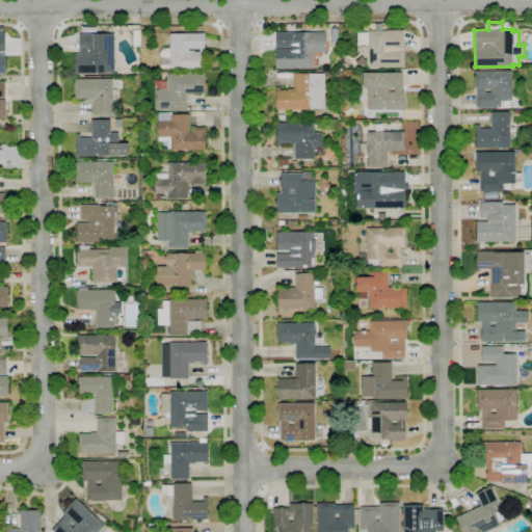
[(404,68),(369,68),(369,31),(386,31),(386,30),(403,30),(404,68)]
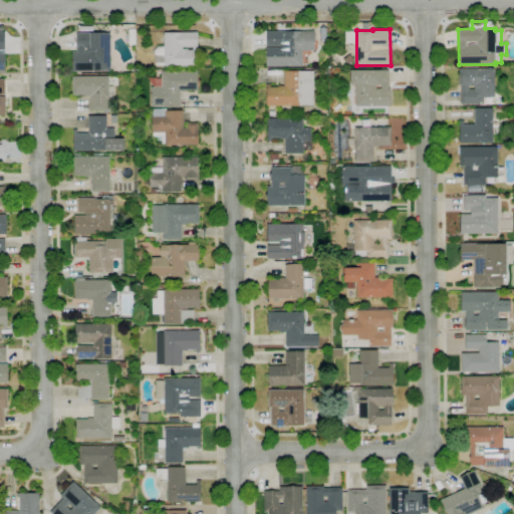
[(266,66),(266,47),(280,47),(280,46),(266,46),(266,31),(314,31),(314,50),(301,50),(302,66),(266,66)]
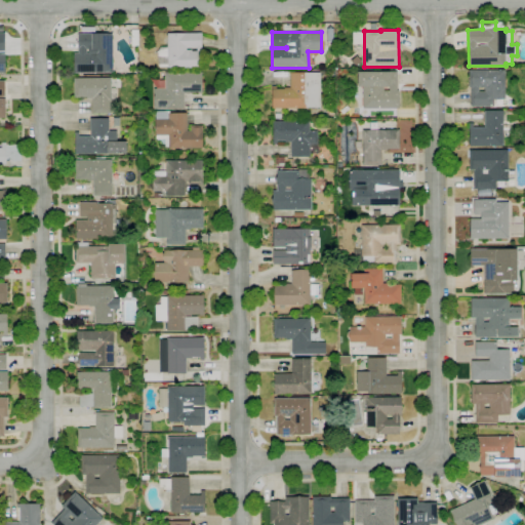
[(167,69),(167,67),(159,67),(156,52),(160,47),(167,47),(167,34),(201,33),(202,68),(167,69)]
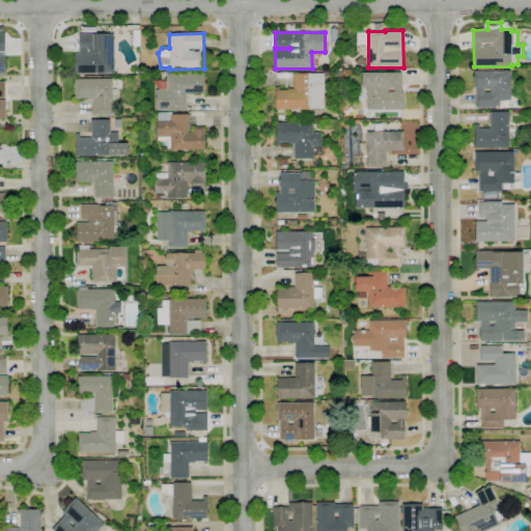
[(75,74),(75,54),(79,54),(79,34),(113,34),(114,73),(75,74)]
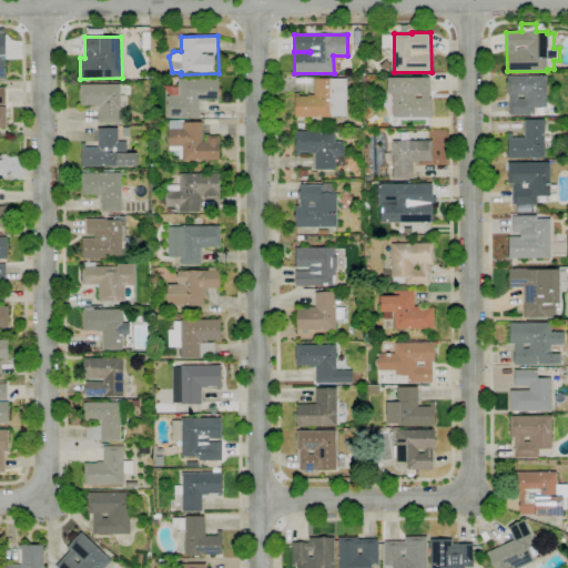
[(294,118),(294,97),(294,93),(298,93),(298,97),(307,97),(307,94),(314,94),(314,79),(330,78),(330,79),(346,79),(346,77),(354,77),(354,75),(363,75),(363,81),(354,81),(354,83),(346,83),(346,117),(330,117),(294,118)]
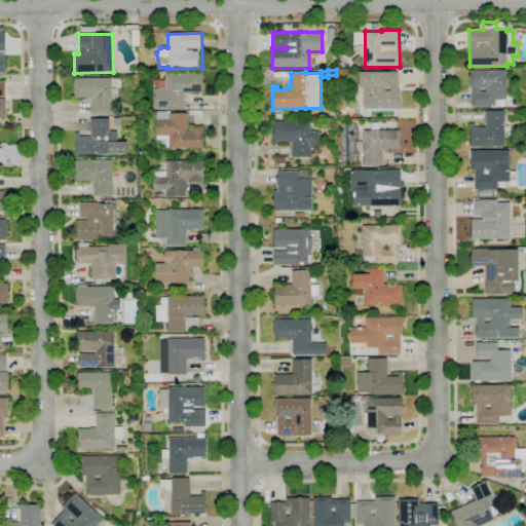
[(494,107),(472,107),(472,88),(470,88),(470,70),(505,70),(505,99),(494,99),(494,107)]
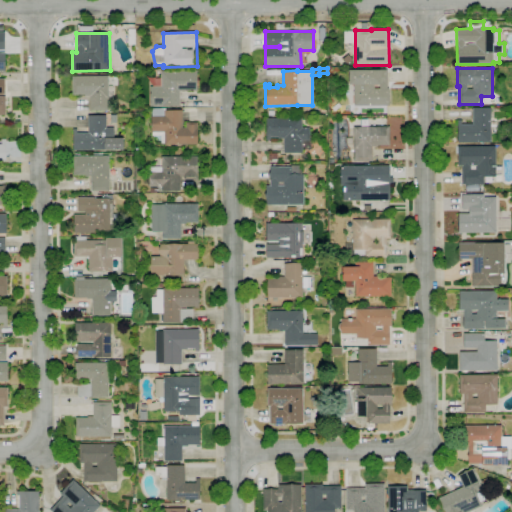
[(389,106),(353,106),(354,85),(348,85),(348,70),(381,70),(381,69),(387,69),(387,88),(389,88),(389,106)]
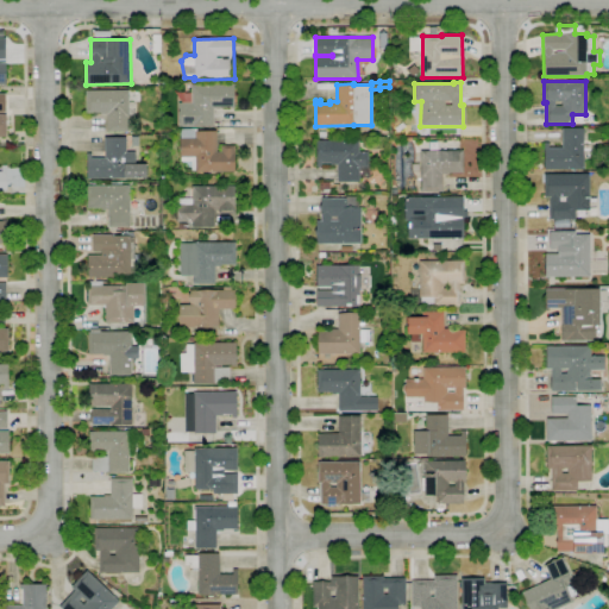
[(193,127),(179,127),(177,104),(190,104),(190,85),(234,85),(234,107),(220,107),(220,108),(213,108),(213,126),(193,126),(193,127)]
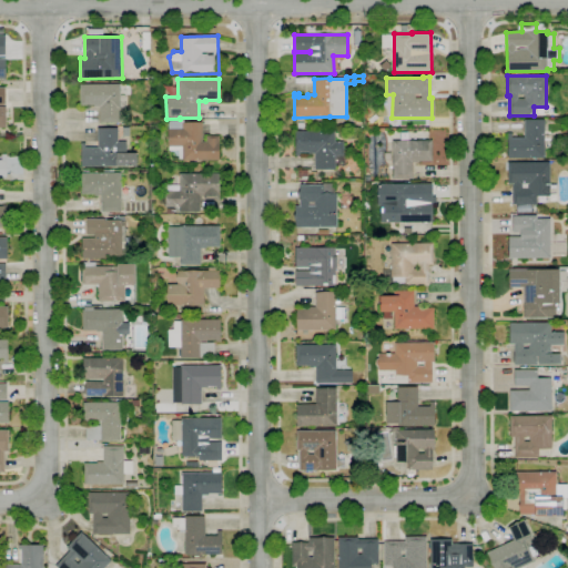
[(121,123),(100,123),(100,107),(93,107),(93,105),(80,105),(80,84),(120,83),(121,123)]
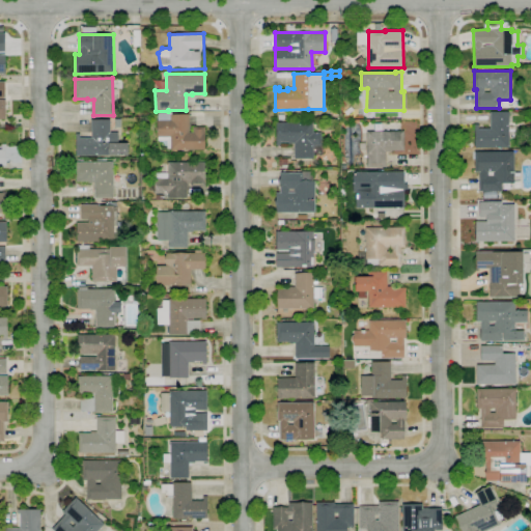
[(204,150),(170,150),(170,149),(166,150),(166,141),(158,141),(158,137),(156,137),(156,120),(158,120),(158,118),(157,118),(157,112),(171,112),(171,114),(189,114),(189,133),(193,133),(193,127),(204,127),(204,133),(204,150)]
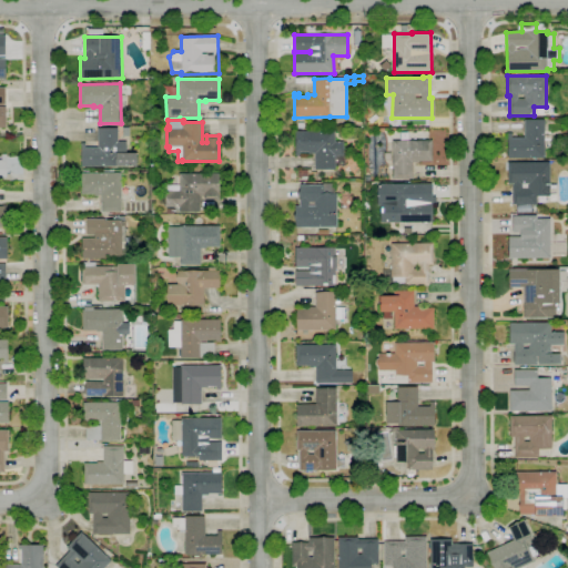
[(545,158),(507,159),(507,133),(511,133),(511,138),(525,138),(525,120),(545,120),(545,158)]
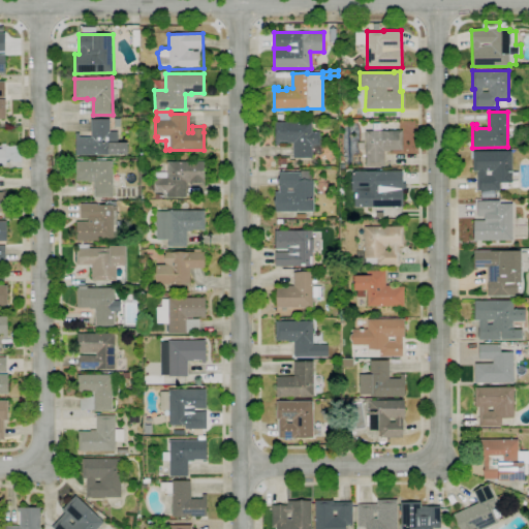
[(127,155),(107,155),(75,155),(75,133),(80,133),(80,137),(90,137),(90,119),(110,119),(110,132),(118,132),(118,143),(127,143),(127,155)]
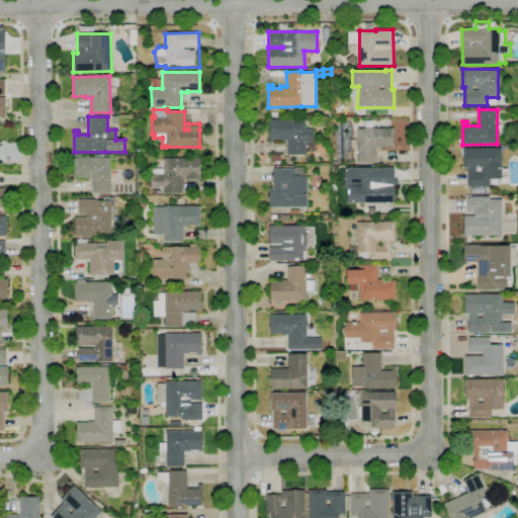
[(306,155),(286,155),(286,141),(284,141),(284,143),(273,144),(273,142),(269,143),(269,120),(306,119),(306,130),(313,130),(313,142),(314,142),(314,152),(306,152),(306,155)]
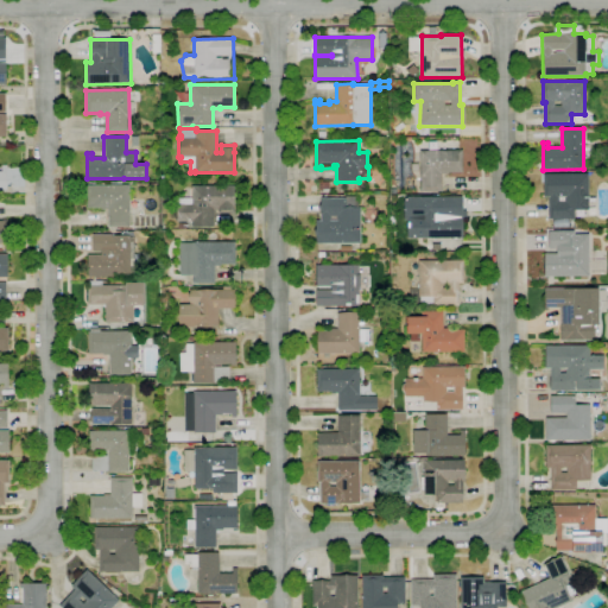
[(441,191),(420,191),(420,176),(415,176),(413,175),(412,172),(411,170),(410,168),(410,166),(411,164),(411,163),(412,162),(413,160),(413,158),(413,152),(419,153),(419,151),(462,150),(462,172),(448,172),(448,175),(441,175),(441,191)]
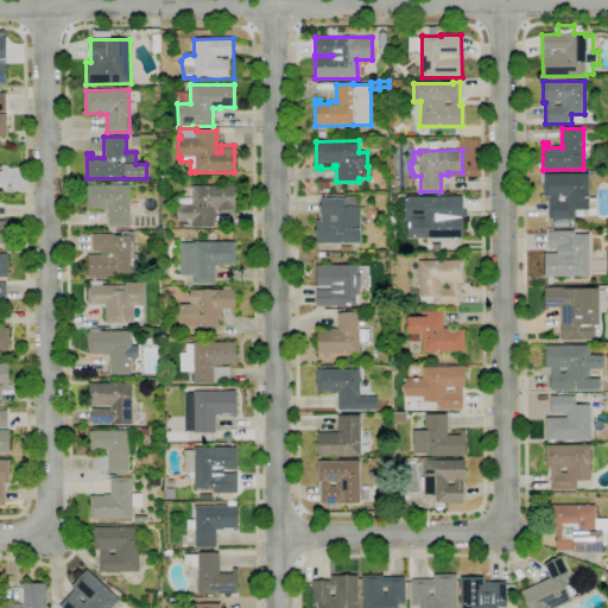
[(574,219),(548,220),(548,203),(549,203),(549,197),(544,197),(544,194),(543,194),(543,175),(544,175),(588,173),(588,210),(574,210),(574,219)]
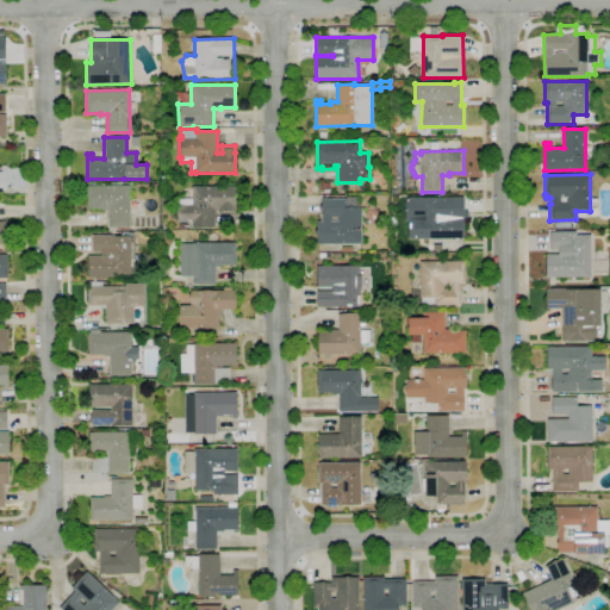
[(215,228),(192,228),(192,222),(175,222),(175,204),(185,204),(185,199),(192,199),(192,186),(215,186),(215,185),(221,185),(221,186),(235,186),(235,215),(218,215),(218,210),(215,210),(215,228)]
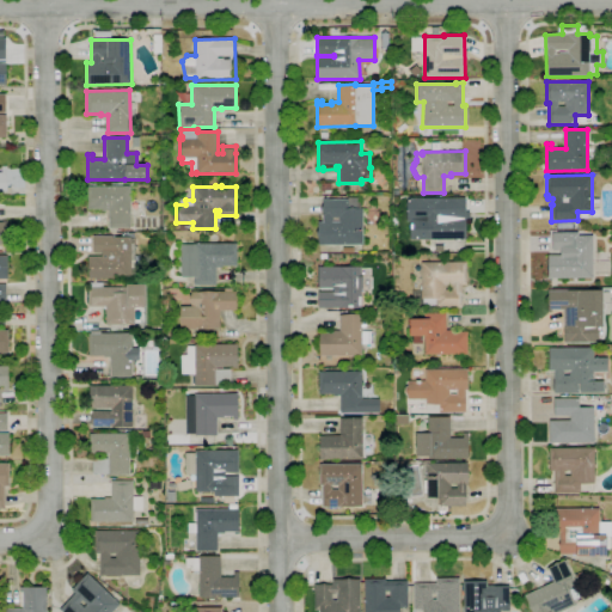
[(109,228),(109,212),(102,212),(102,209),(87,210),(87,188),(130,187),(130,228),(109,228)]
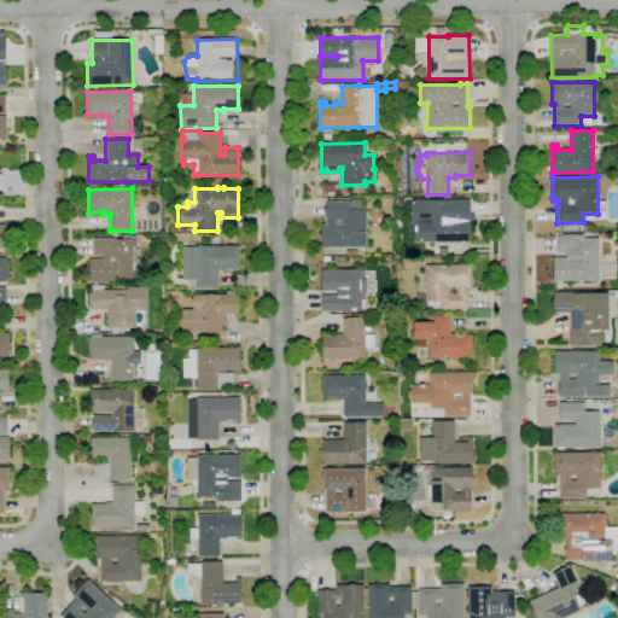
[(366,248),(321,248),(321,225),(325,225),(325,203),(326,203),(325,202),(350,202),(350,199),(365,199),(365,210),(366,210),(366,248)]
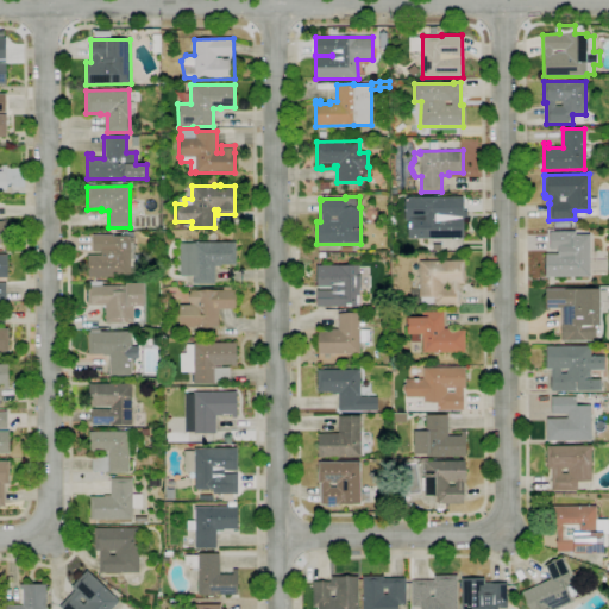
[(408,238),(408,220),(403,220),(403,200),(405,200),(405,199),(408,199),(408,198),(463,196),(463,238),(408,238)]
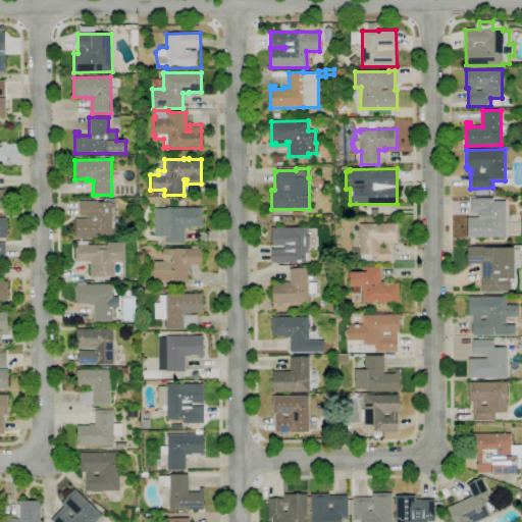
[(312,192),(312,181),(322,181),(323,191),(312,192)]
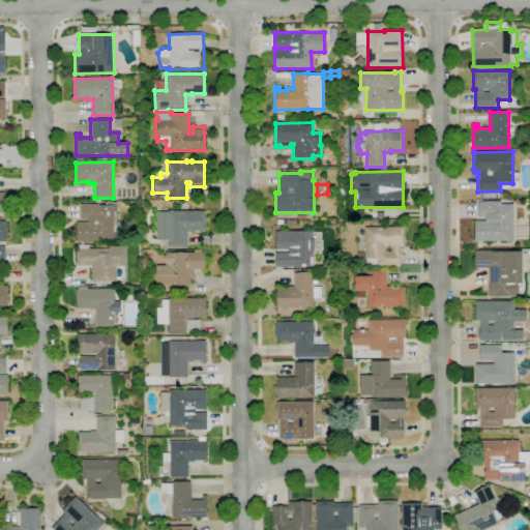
[(511,242),(505,242),(505,241),(474,241),(474,222),(475,222),(475,218),(478,218),(478,222),(492,222),(492,217),(478,217),(478,202),(500,202),(500,208),(500,209),(512,209),(513,240),(511,240),(511,242)]
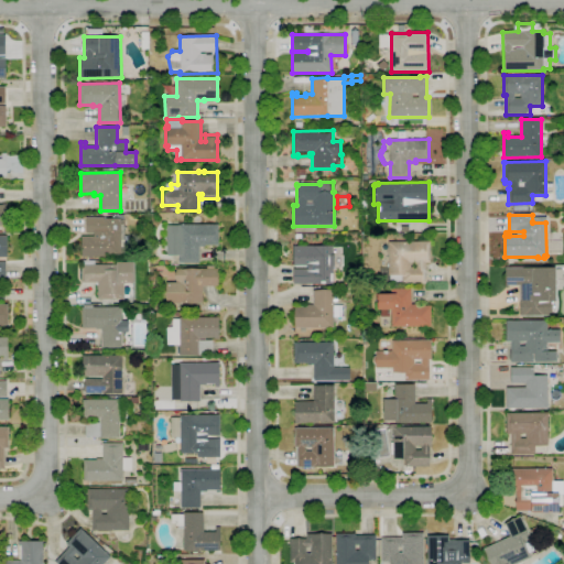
[(80,257),(80,237),(94,236),(94,234),(86,234),(86,217),(104,217),(104,218),(121,218),(121,220),(126,220),(126,230),(129,230),(129,247),(126,247),(127,253),(120,253),(120,257),(107,257),(80,257)]
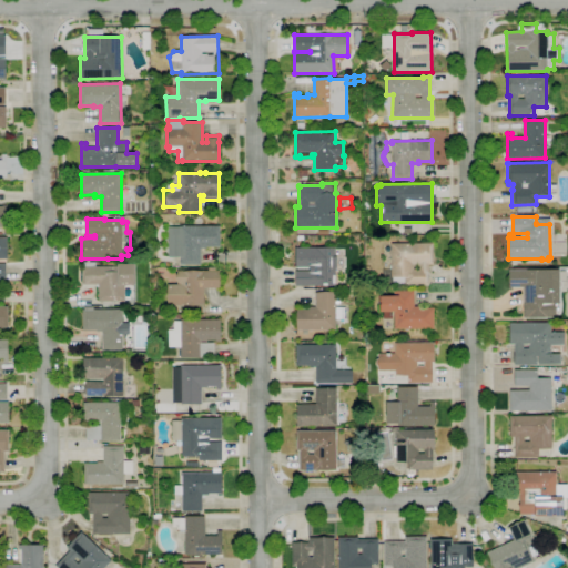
[(200,265),(180,265),(180,257),(168,257),(168,227),(180,226),(220,225),(220,247),(205,247),(205,249),(200,249),(200,265)]
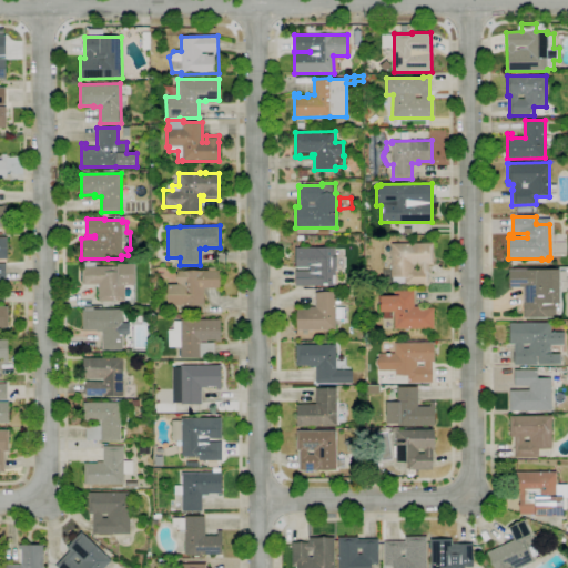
[(428,285),(393,285),(392,277),(391,277),(391,244),(433,243),(433,264),(428,264),(428,285)]
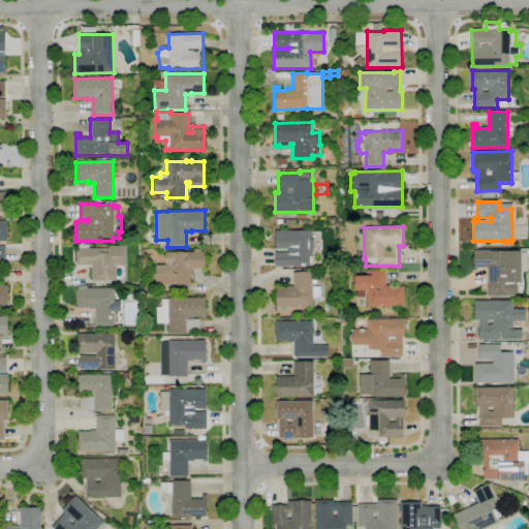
[(312,267),(275,267),(275,230),(276,230),(276,228),(281,228),(281,230),(312,230),(312,231),(321,232),(321,244),(312,244),(312,267)]
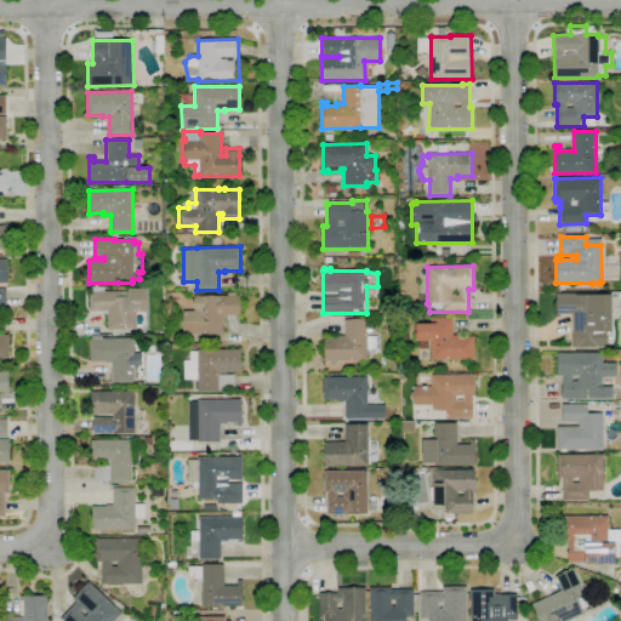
[(124,335),(112,335),(112,330),(107,330),(107,311),(89,312),(89,291),(91,291),(91,286),(104,286),(104,291),(127,291),(127,289),(148,289),(148,312),(136,312),(136,330),(124,330),(124,335)]
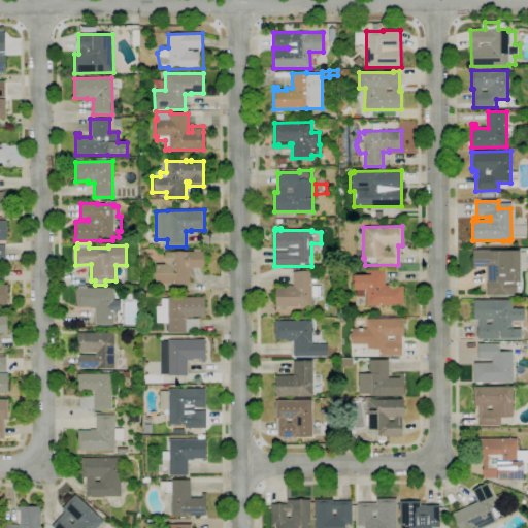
[(164,263),(163,261),(163,256),(164,254),(164,252),(169,252),(169,253),(187,252),(193,252),(193,249),(199,249),(199,252),(203,252),(203,268),(189,268),(190,284),(156,284),(156,264),(164,264),(164,263)]
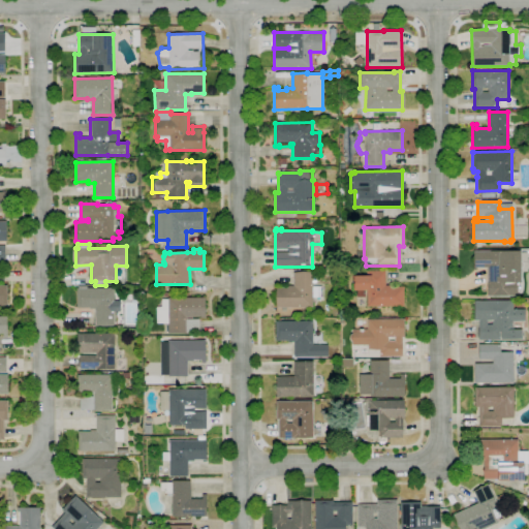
[(518,297),(488,297),(487,268),(473,268),(473,251),(521,251),(521,283),(517,283),(518,297)]
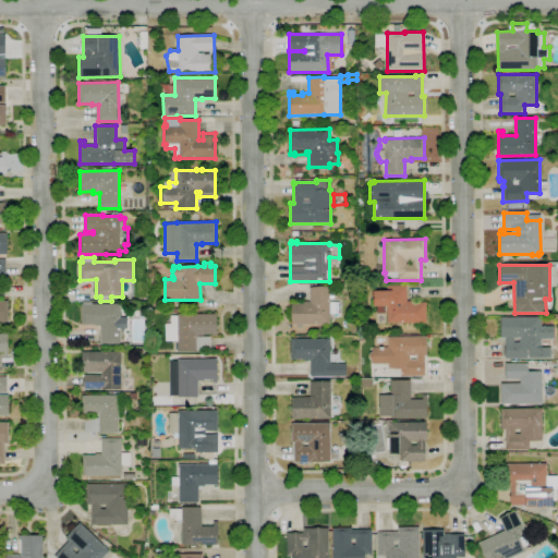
[(426,323),(386,324),(386,314),(373,314),(373,291),(386,291),(386,287),(407,286),(407,301),(412,301),(412,302),(425,302),(426,323)]
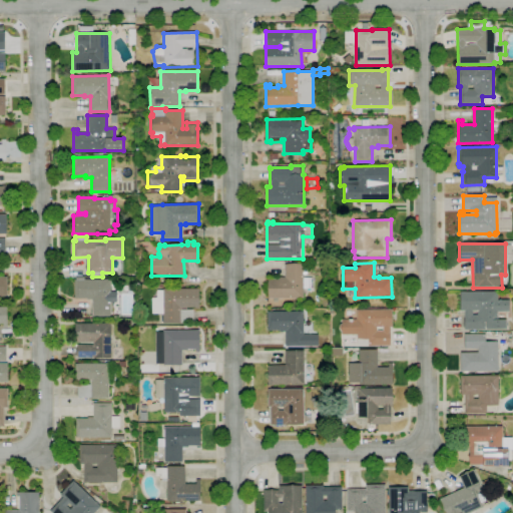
[(303,298),(268,299),(268,280),(279,279),(279,278),(285,278),(285,265),(303,265),(303,278),(312,278),(312,289),(303,289),(303,298)]
